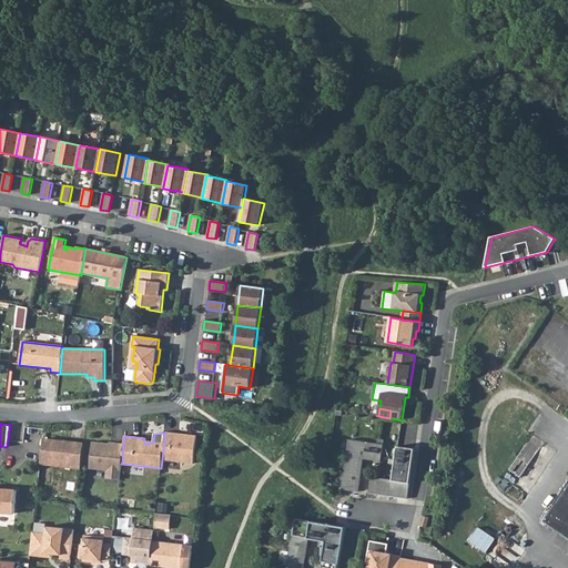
[(174,434),(165,433),(162,459),(194,464),(196,436),(186,435),(186,437),(173,436),(174,434)]
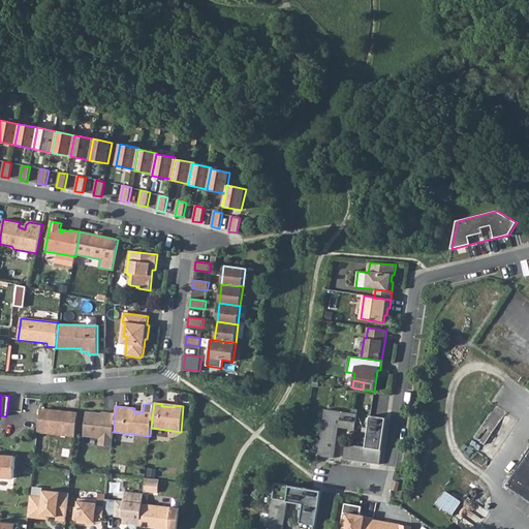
[(40,409),(37,432),(75,436),(79,414),(40,409)]
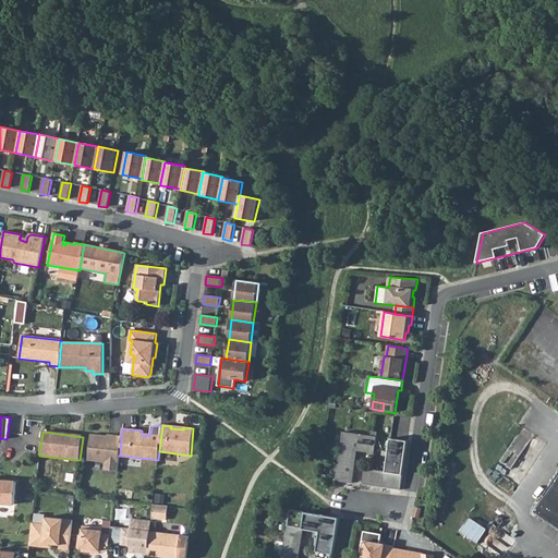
[(376,437),(343,433),(337,481),(352,484),(358,451),(374,453),(376,437)]
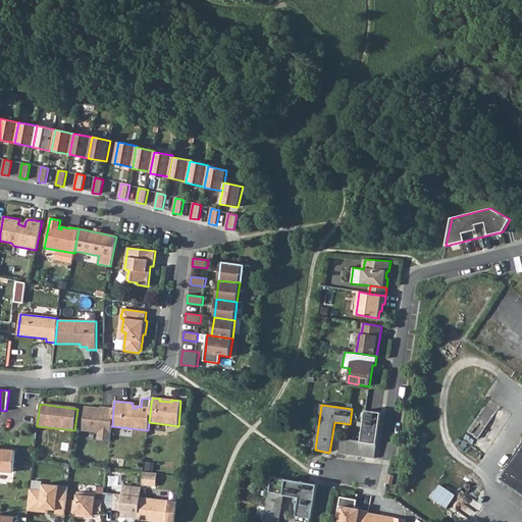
[(112,425),(113,408),(105,407),(105,409),(102,409),(102,408),(86,406),(83,430),(99,432),(98,439),(110,440),(111,426),(112,425)]
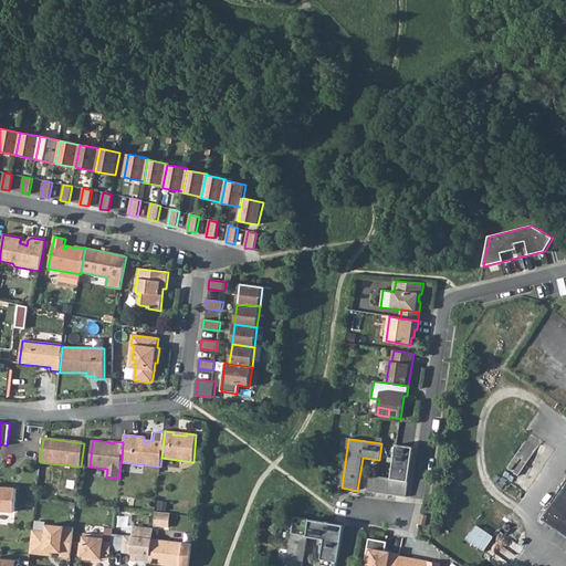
[(370,475),(367,492),(406,498),(413,448),(397,446),(391,479),(370,475)]
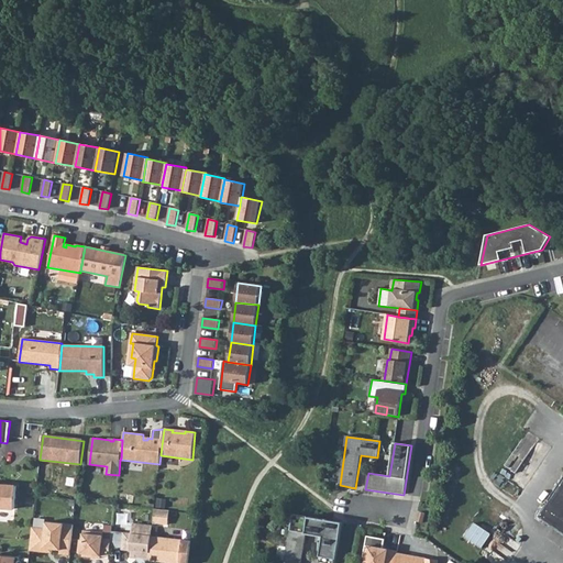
[(562,481),(539,517),(562,533),(562,481)]
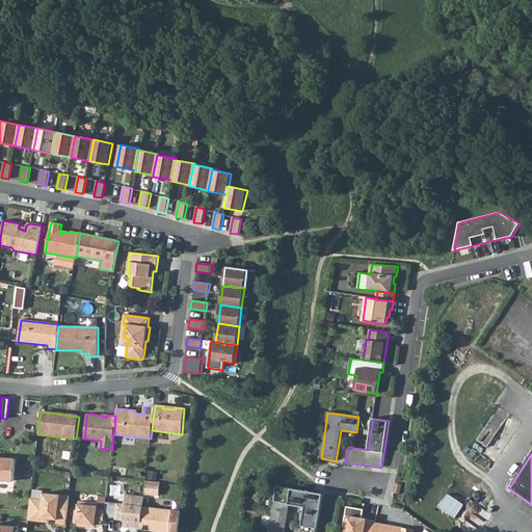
[(0,479),(14,481),(15,459),(0,457),(0,479)]
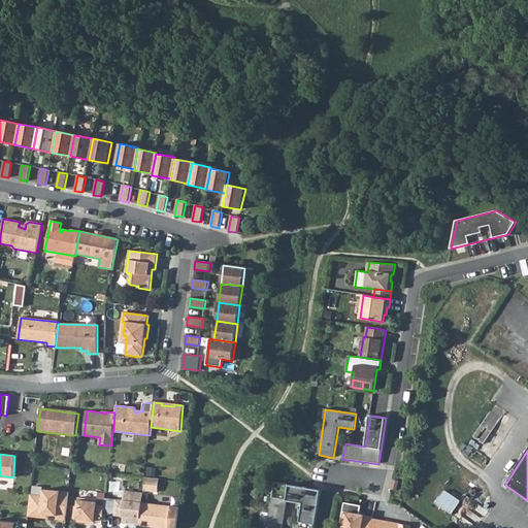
[(14,477),(0,476),(0,486),(13,488),(14,477)]
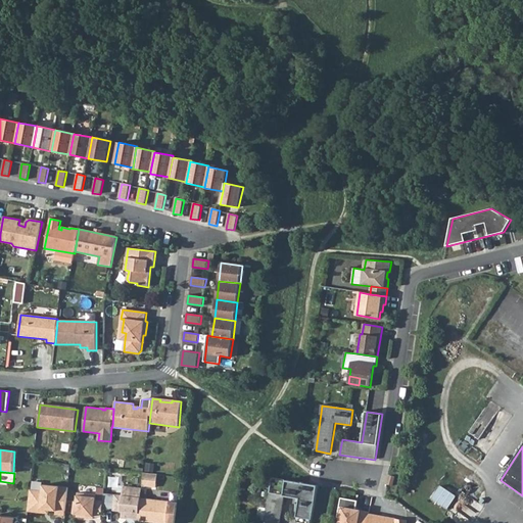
[(157,475),(143,473),(142,486),(156,487),(157,475)]
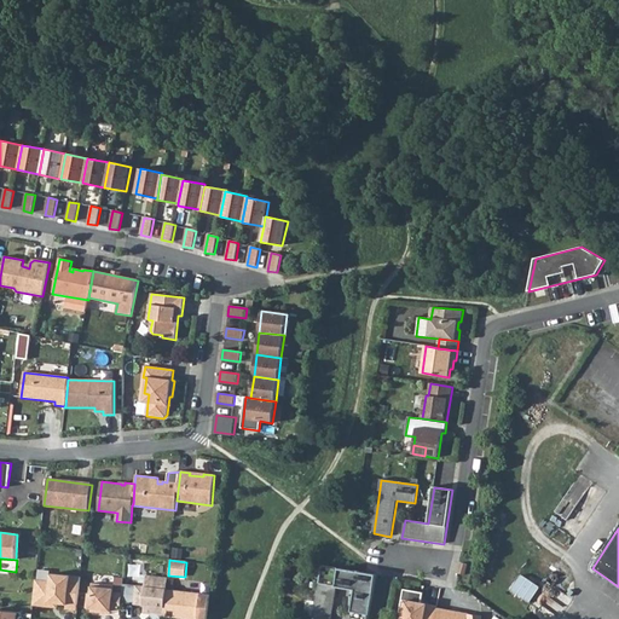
[(312,618),(330,618),(337,586),(356,590),(351,618),(356,618),(368,618),(376,576),(365,573),(322,566),(312,618)]
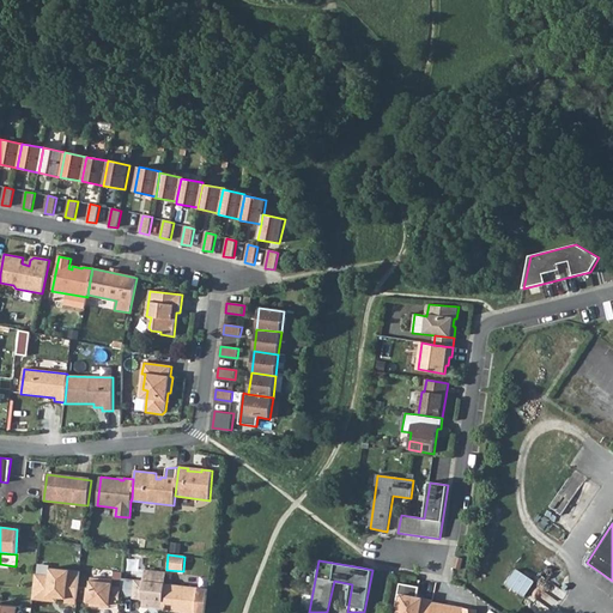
[(114,580),(114,569),(93,568),(92,578),(114,580)]
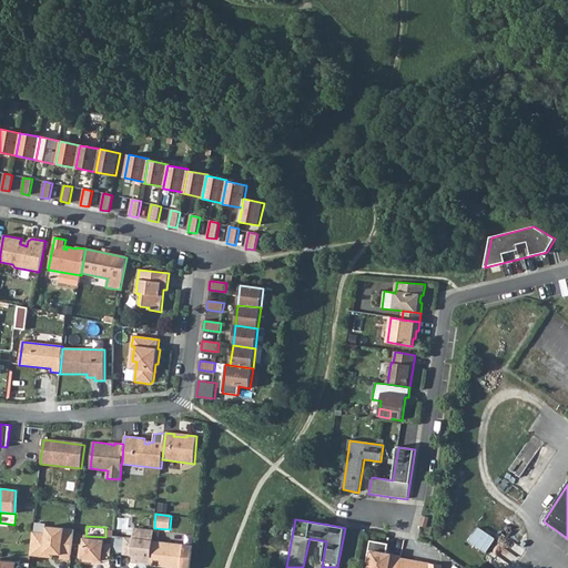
[(479,526),(470,541),(488,551),(497,536),(479,526)]
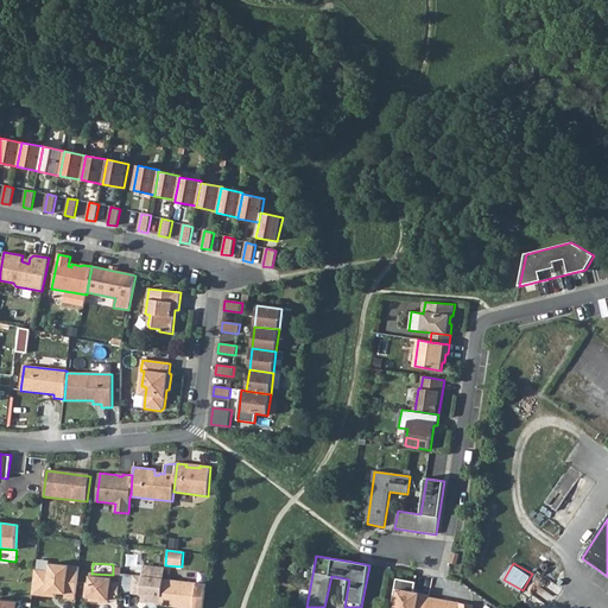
[(35,570),(32,595),(46,596),(48,593),(65,594),(64,599),(75,600),(78,568),(50,564),(49,571),(35,570)]
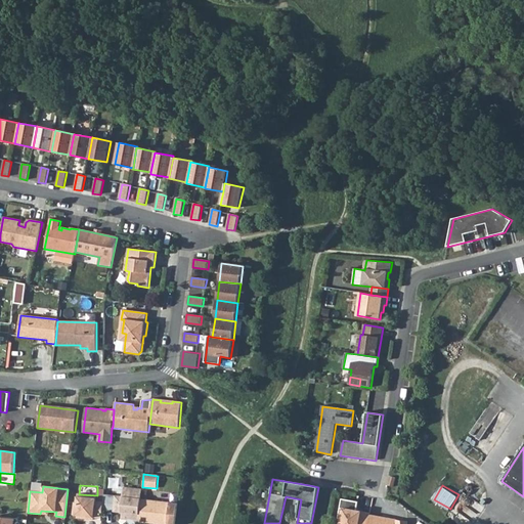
[(141,499),(142,490),(124,488),(123,497),(117,497),(115,511),(124,512),(123,518),(127,519),(131,523),(135,523),(138,522),(141,499)]
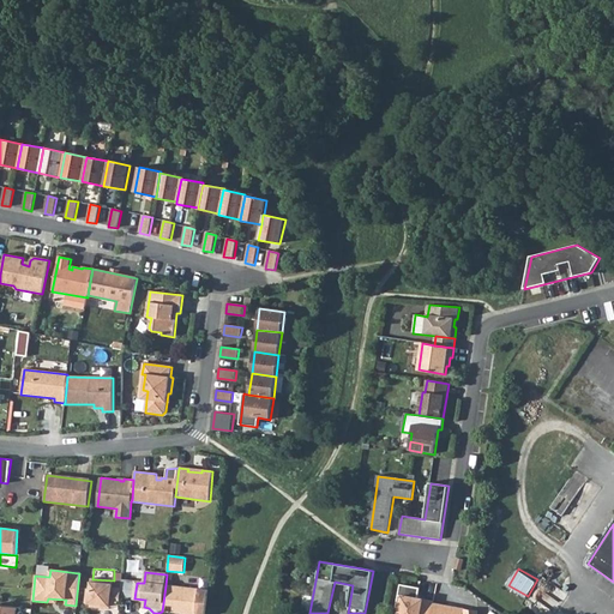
[(543,613),(547,607),(551,609),(564,588),(542,575),(525,602),(543,613)]
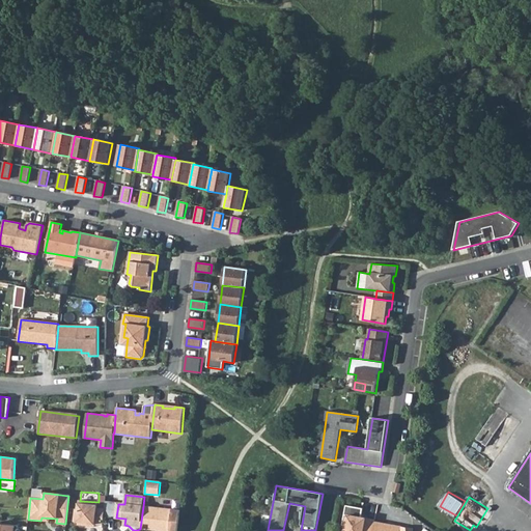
[(98,503),(79,501),(78,509),(76,509),(74,522),(84,523),(84,526),(95,527),(95,524),(104,525),(104,516),(105,509),(98,508),(98,503)]
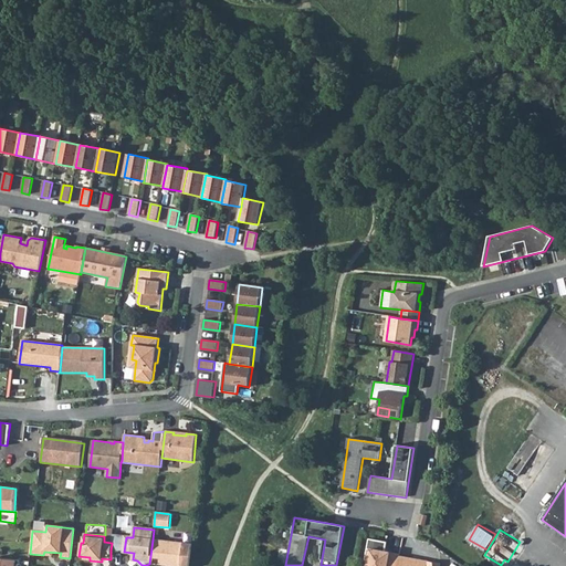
[(112,543),(111,551),(124,552),(126,537),(113,536),(112,543)]
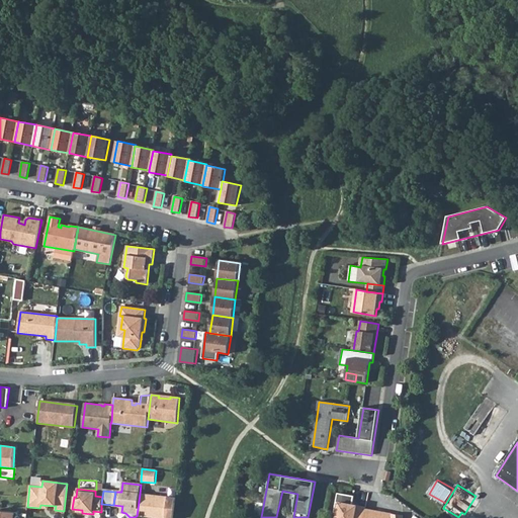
[(140,494),(137,516),(153,517),(166,517),(167,511),(170,512),(171,503),(168,503),(169,497),(140,494)]
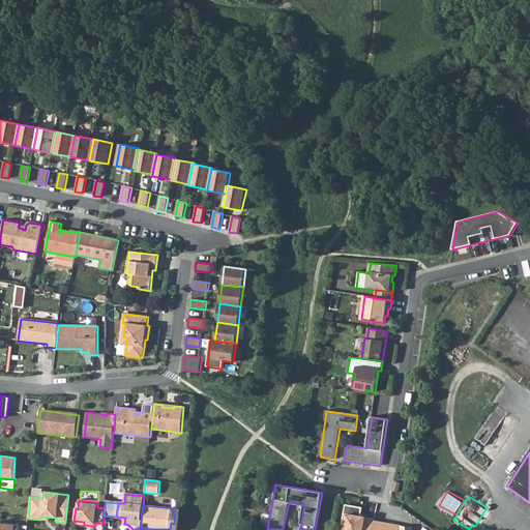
[(372,529),(374,521),(374,519),(360,517),(362,507),(346,505),(342,525),(345,525),(344,529),(372,529)]
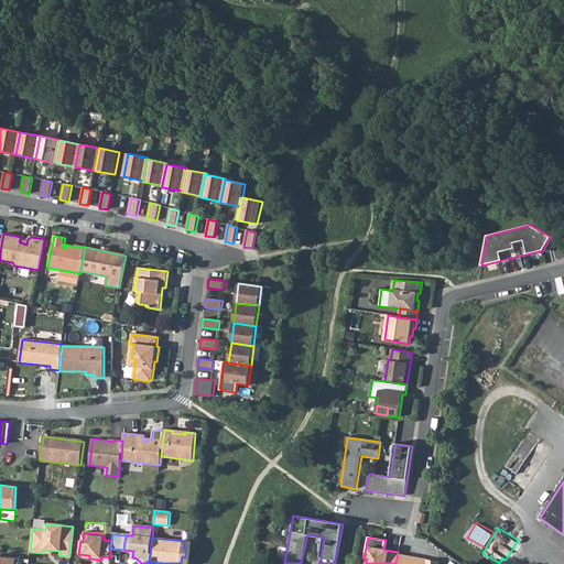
[(435,563),(435,561),(398,554),(396,563),(435,563)]
